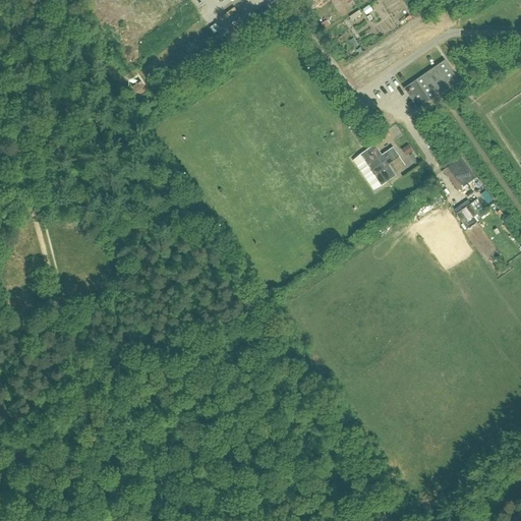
[(222,16),(234,8),(231,4),(219,11),(222,16)]
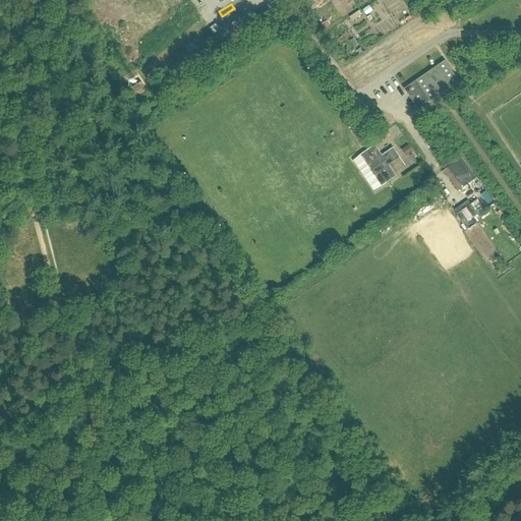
[(348,18),(358,11),(355,6),(345,13),(348,18)]
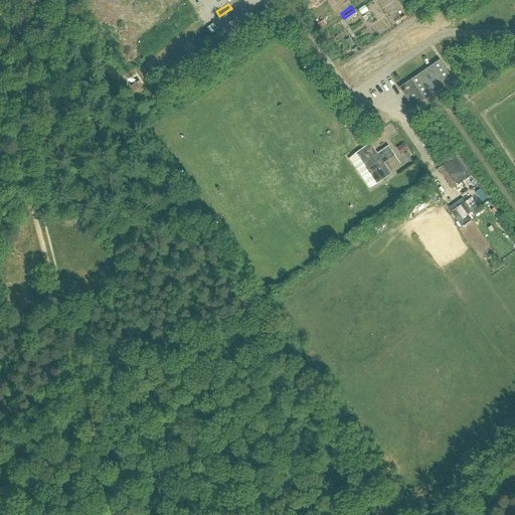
[(413,108),(423,101),(454,79),(441,60),(400,89),(413,108)]
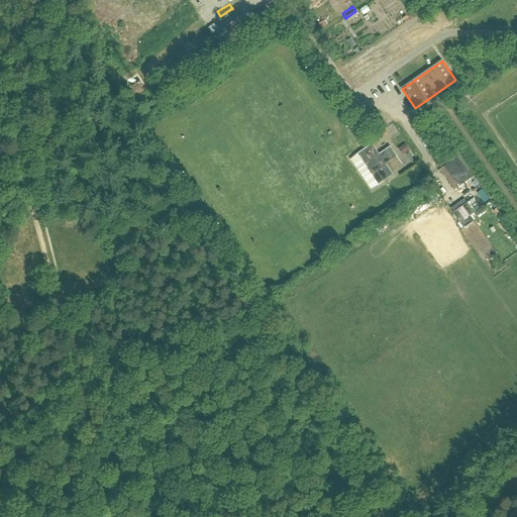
[(140,81),(131,87),(135,92),(143,86),(140,81)]
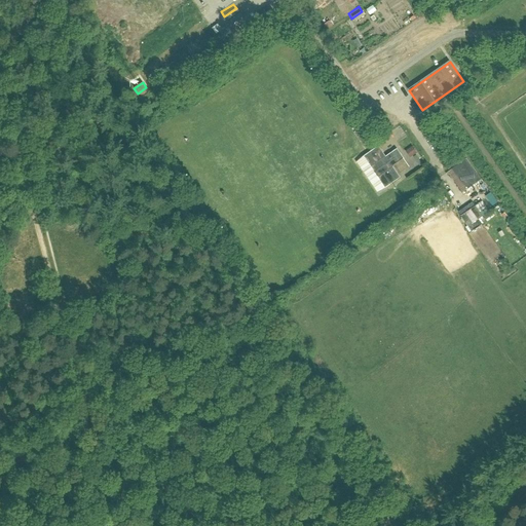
[(407,154),(414,149),(409,143),(403,147),(407,154)]
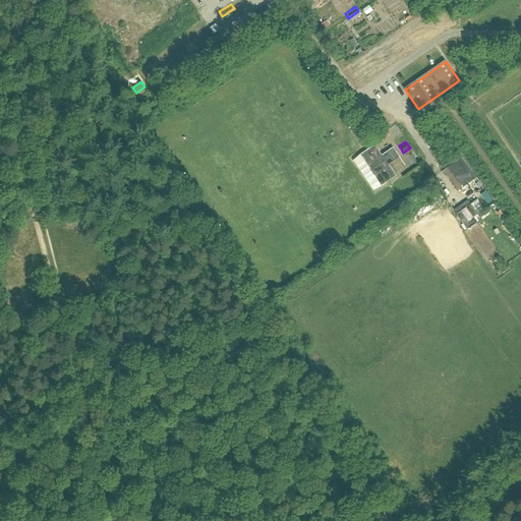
[(383,156),(375,146),(360,156),(383,186),(397,176),(390,166),(401,159),(394,148),(383,156)]
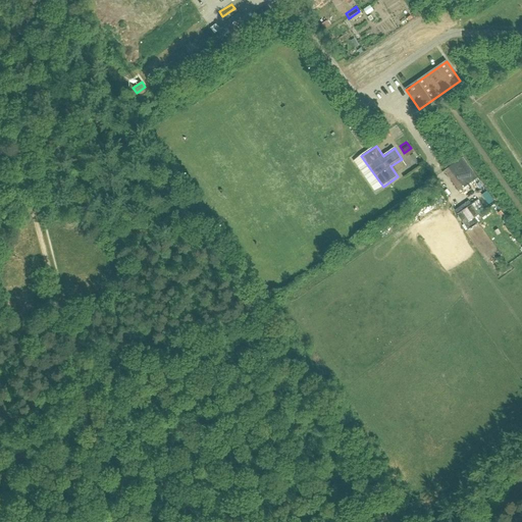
[(463,189),(477,177),(463,157),(448,168),(463,189)]
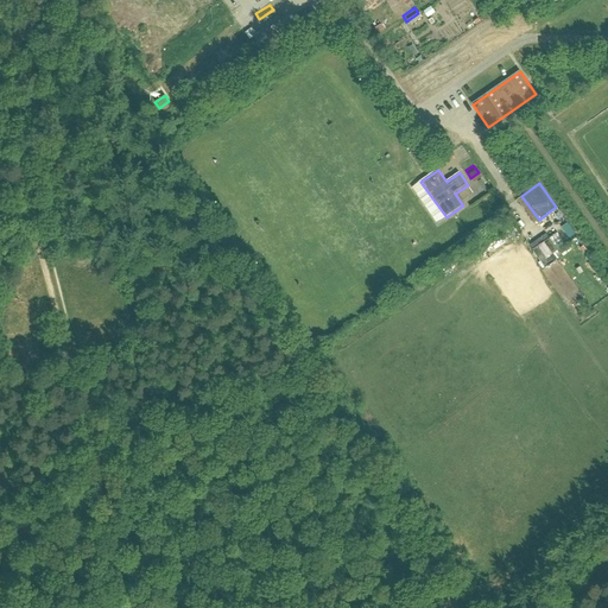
[(555,259),(549,249),(562,241),(553,228),(545,233),(543,230),(525,242),(542,267),(555,259)]
